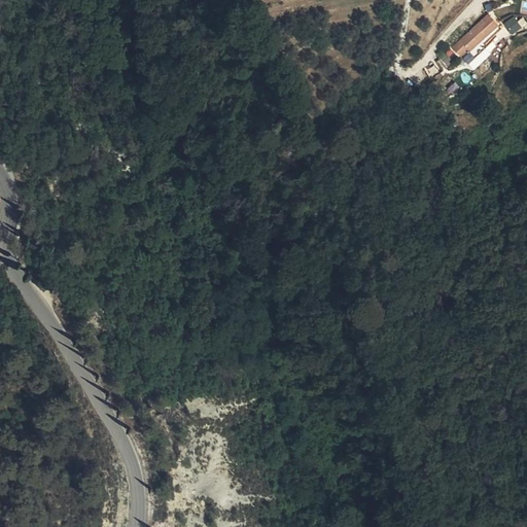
[(489,14),(453,48),(468,64),(486,48),(484,45),(501,29),(489,14)]
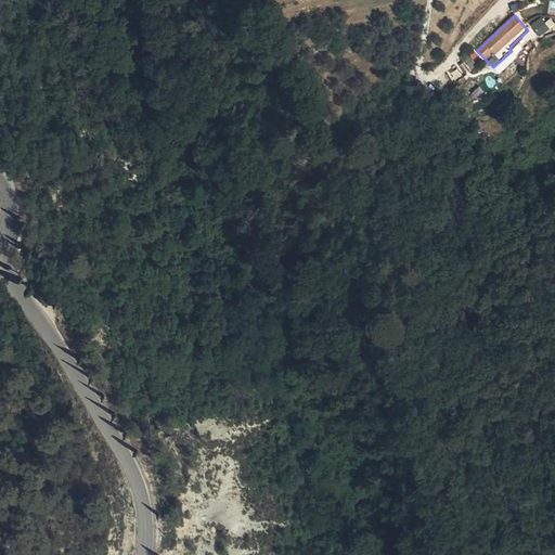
[(533,34),(547,25),(543,17),(529,26),(533,34)]
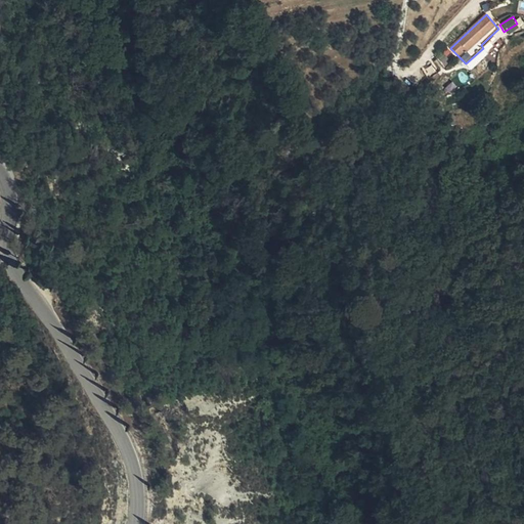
[(443,64),(452,54),(447,49),(437,58),(443,64)]
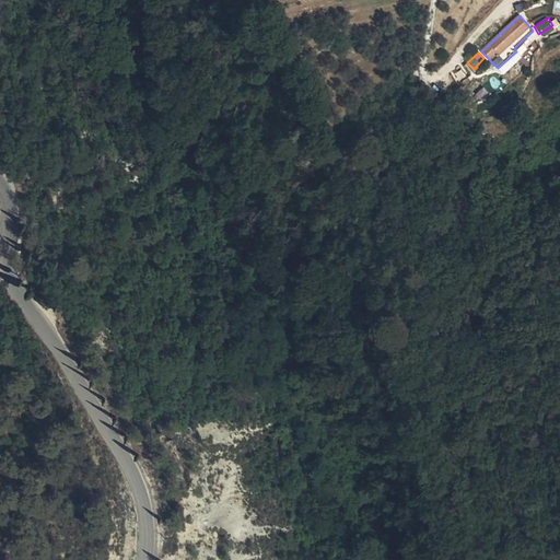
[(458,84),(471,74),(463,65),(451,73),(458,84)]
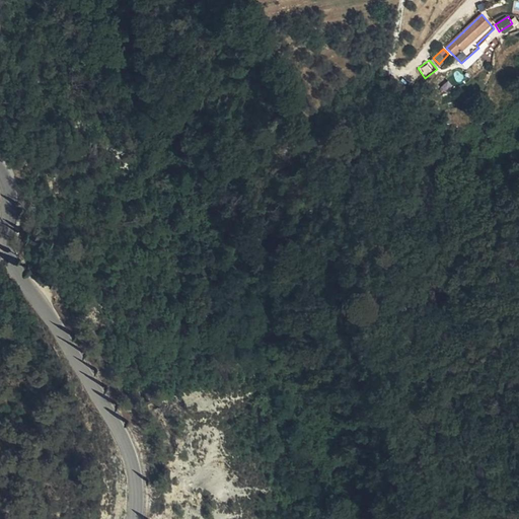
[(430,84),(437,78),(434,73),(426,79),(430,84)]
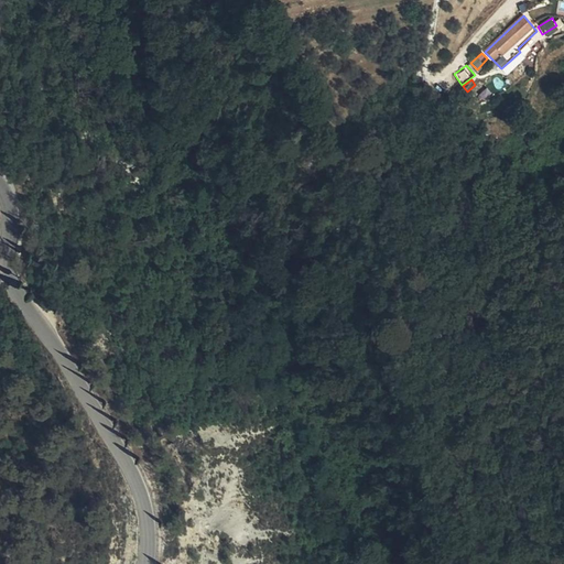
All buildings are outlined.
